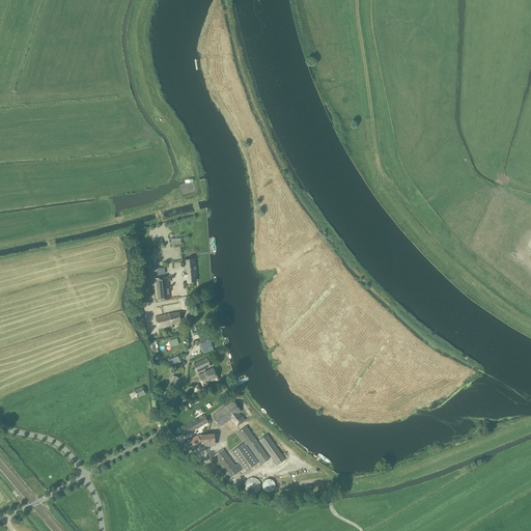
[(192,282),(195,281),(195,276),(194,276),(193,271),(195,271),(194,259),(184,260),(186,272),(185,272),(185,277),(186,277),(187,282),(191,282),(192,282)]
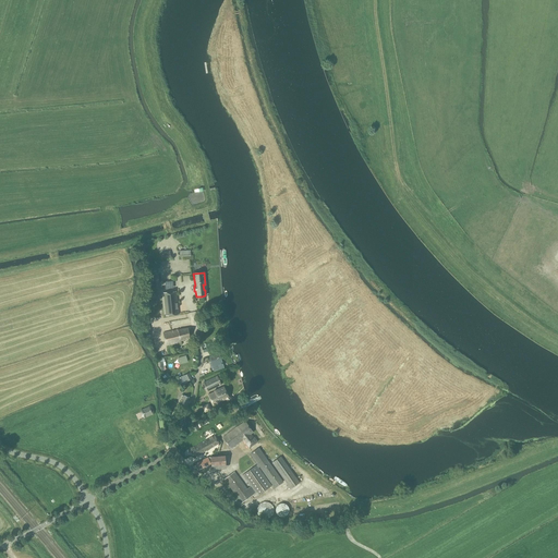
[(176,292),(164,293),(166,315),(178,314),(176,292)]
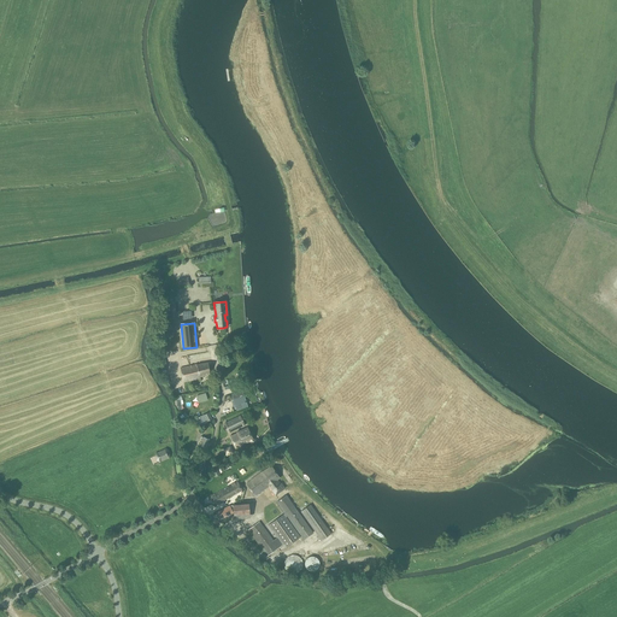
[(160,370),(168,368),(163,353),(156,356),(160,370)]
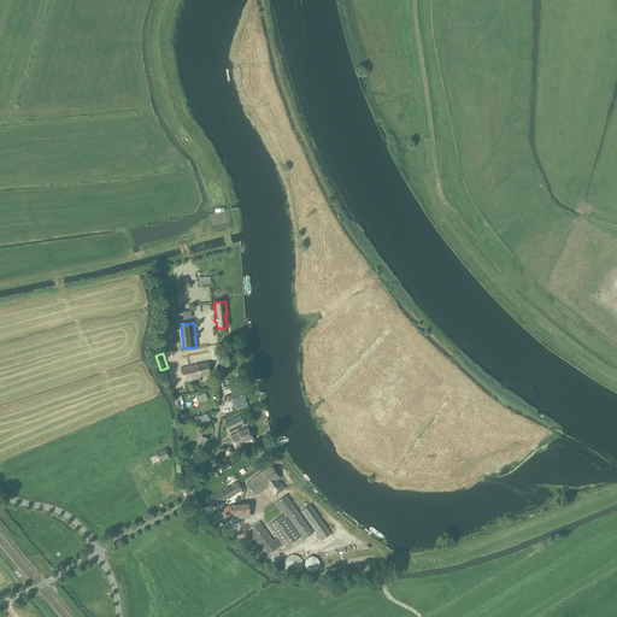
[(184,382),(199,378),(199,377),(210,375),(207,363),(181,368),(184,382)]
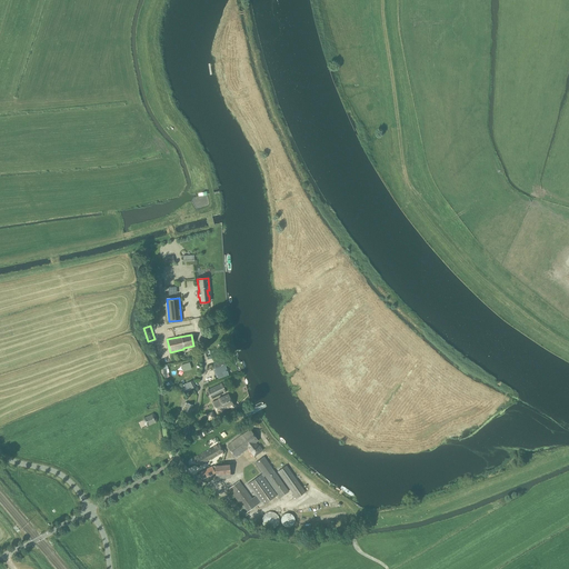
[(222,361),(213,362),(215,363),(215,365),(216,368),(215,368),(218,379),(228,376),(223,362),(222,361)]
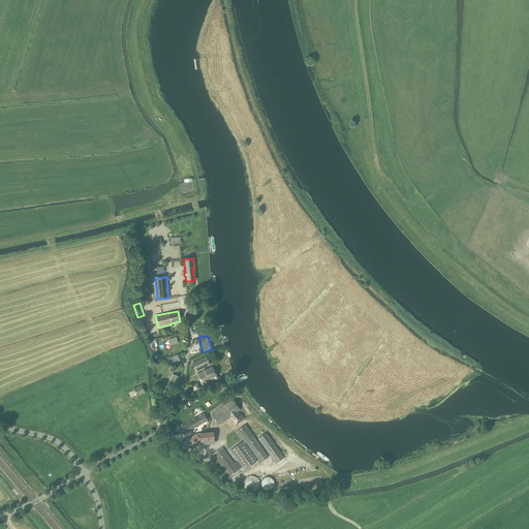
[(170,365),(173,366),(182,361),(179,355),(175,358),(168,361),(170,365)]
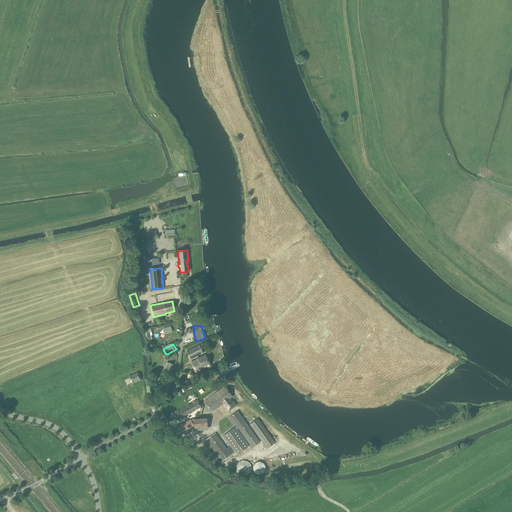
[(190,359),(203,353),(199,345),(186,351),(190,359)]
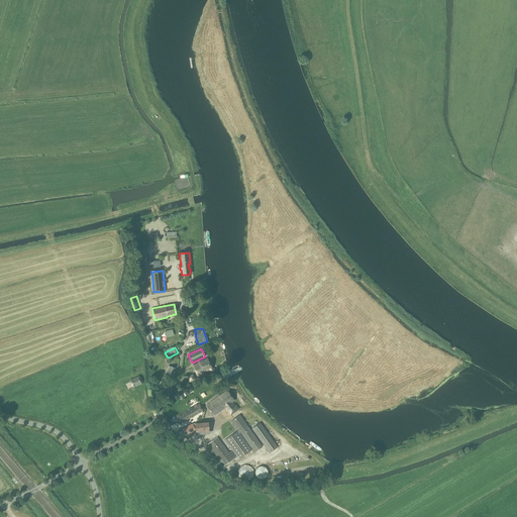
[(192,366),(197,376),(205,372),(206,372),(206,371),(208,370),(208,371),(209,370),(210,373),(214,371),(213,369),(211,369),(207,358),(192,366)]
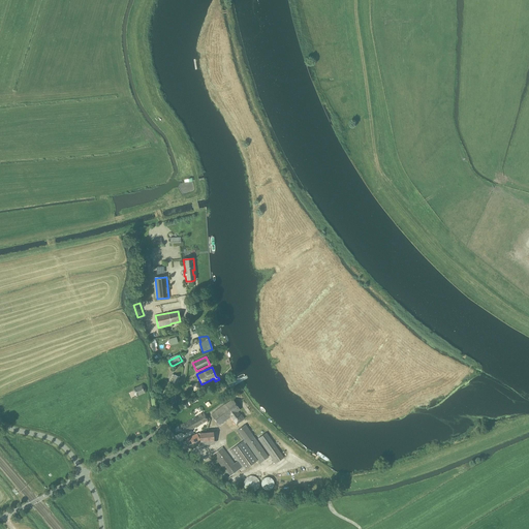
[(179,377),(172,375),(169,381),(177,384),(179,377)]
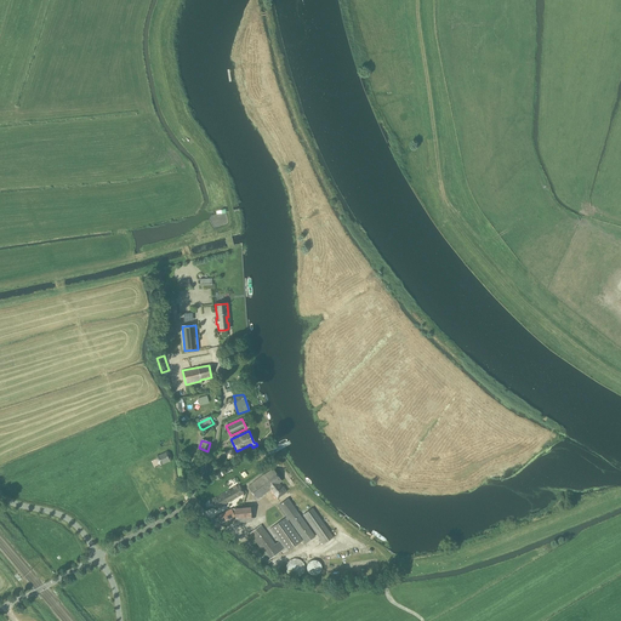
[(166,453),(158,456),(157,460),(158,463),(160,465),(170,461),(170,457),(169,454),(166,453)]
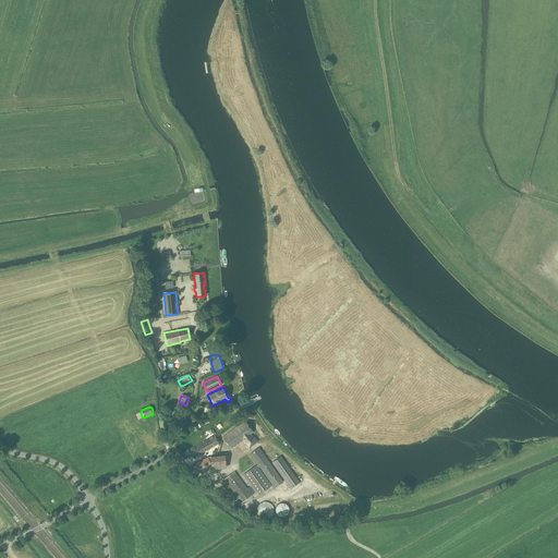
[(254,437),(251,434),(253,433),(244,422),(222,438),(230,449),(243,439),(249,448),(255,444),(258,441),(255,437),(254,437)]
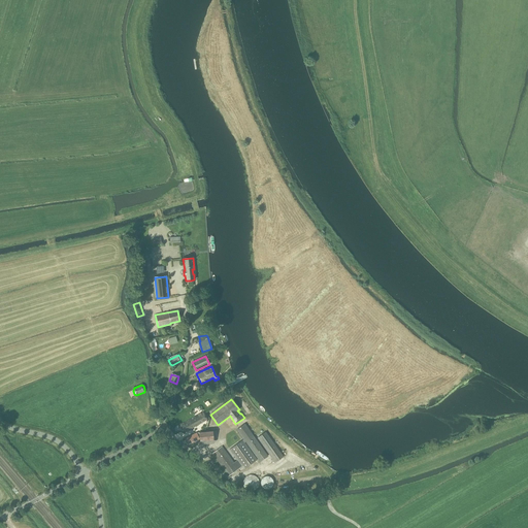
[(184,431),(205,419),(202,413),(180,425),(180,427),(183,430),(184,431)]
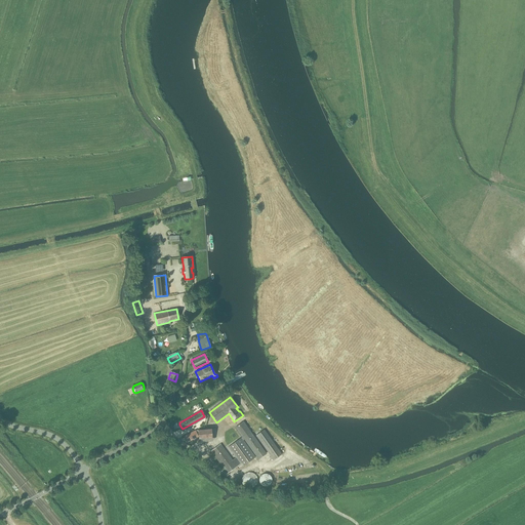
[(242,421),(235,427),(253,452),(261,447),(261,446),(242,421)]
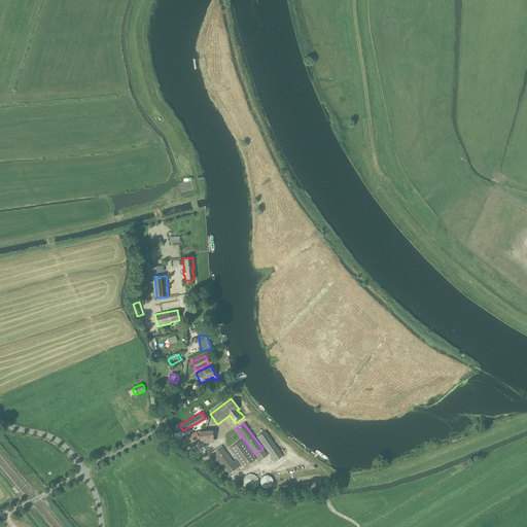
[(213,430),(199,431),(200,436),(200,440),(200,444),(204,444),(204,440),(213,440),(213,430)]
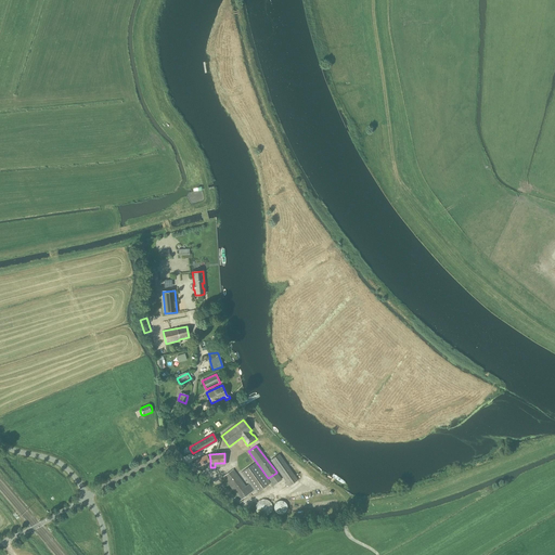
[(193,461),(196,467),(210,462),(207,454),(193,461)]
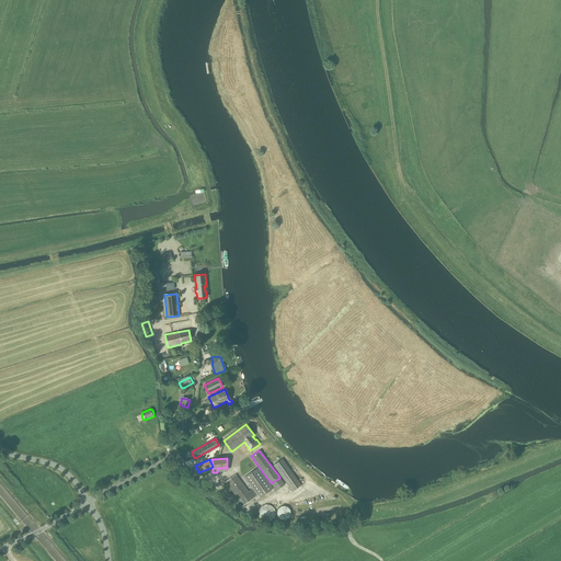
[(301,484),(282,459),(273,466),(293,491),(301,484)]
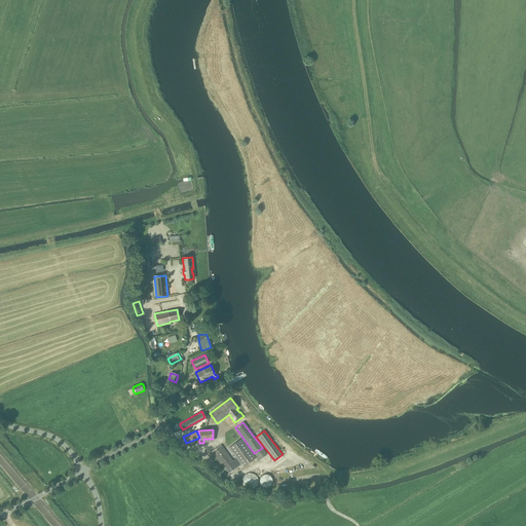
[(221,445),(212,451),(228,474),(240,464),(242,467),(256,457),(241,439),(229,448),(236,458),(232,460),(221,445)]
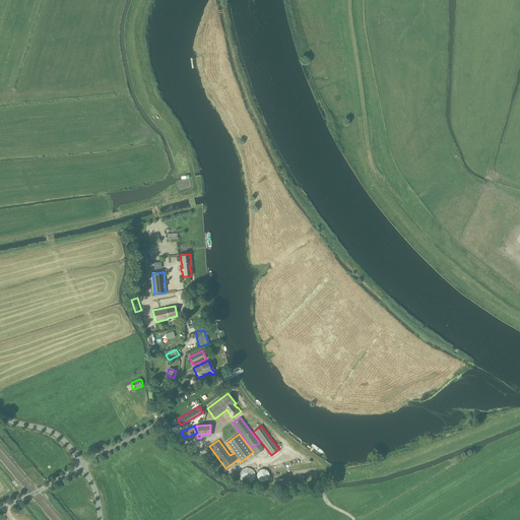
[(254,471),(254,470),(253,470),(253,469),(252,469),(251,468),(250,468),(249,468),(248,468),(247,468),(246,468),(245,468),(244,468),(244,469),(243,469),(243,470),(242,470),(242,471),(241,471),(241,472),(240,473),(240,474),(240,475),(240,476),(240,477),(240,478),(241,478),(241,479),(241,480),(242,480),(242,481),(243,481),(243,482),(244,482),(244,483),(245,483),(246,483),(247,483),(248,483),(249,483),(250,483),(251,483),(252,482),(253,481),(254,480),(255,479),(255,478),(255,477),(256,477),(256,476),(256,475),(255,474),(255,473),(255,472),(254,471)]
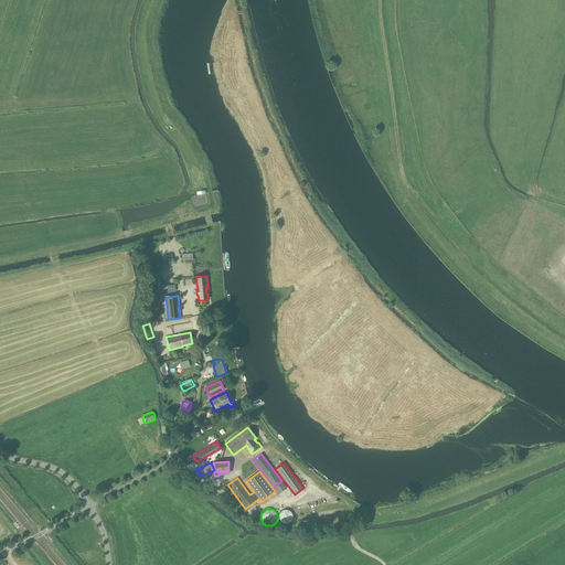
[(288,510),(287,510),(286,510),(285,510),(284,510),(283,511),(281,511),(281,512),(280,512),(280,513),(279,514),(279,515),(279,516),(279,518),(279,519),(280,520),(280,521),(281,522),(283,522),(284,523),(285,523),(286,523),(287,523),(288,523),(289,523),(289,522),(290,522),(291,521),(291,520),(292,520),(292,519),(292,518),(292,516),(292,515),(292,514),(292,513),(291,513),(291,512),(290,512),(290,511),(289,511),(288,510)]
